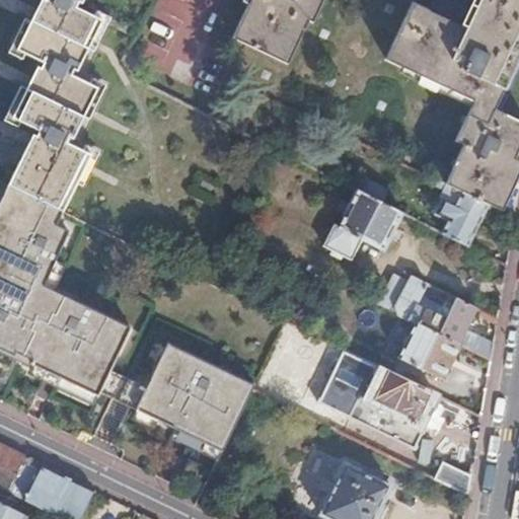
[(78,74),(102,25),(76,13),(79,6),(83,8),(86,0),(49,0),(48,2),(44,0),(43,0),(18,50),(44,63),(42,67),(39,66),(14,118),(41,131),(38,136),(33,135),(8,186),(58,210),(65,212),(91,157),(67,144),(70,139),(73,141),(98,91),(72,77),(75,72),(78,74)]
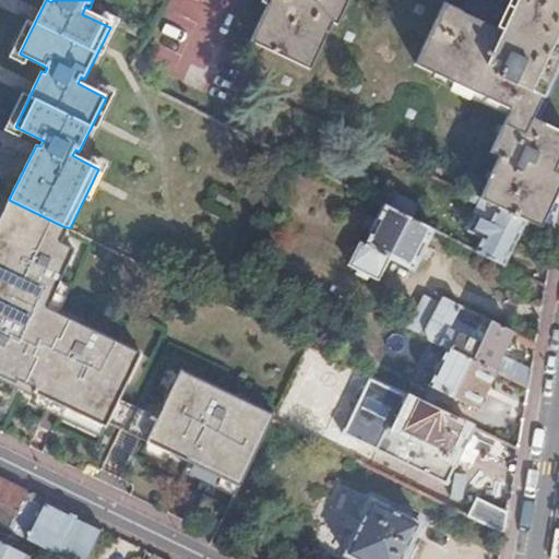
[(270,0),(250,40),(309,68),(331,22),(337,25),(349,0),(270,0)]
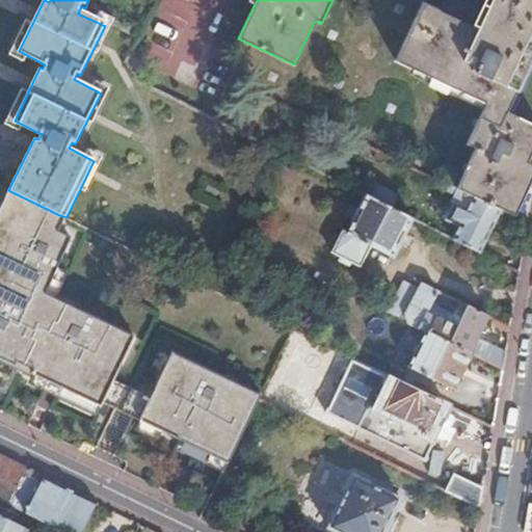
[(531,0),(490,0),(482,19),(478,28),(531,54),(531,0)]
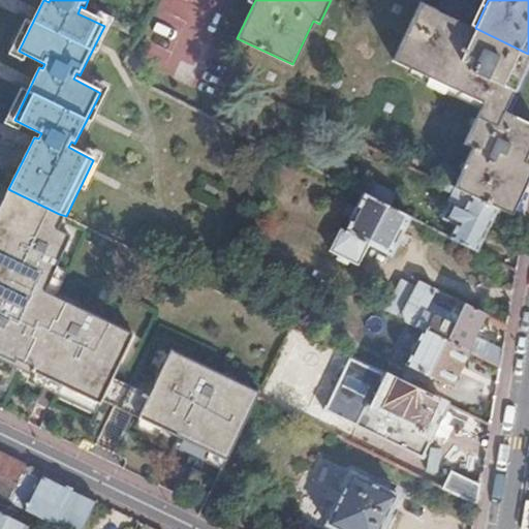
[(498,208),(514,216),(528,177),(528,163),(525,161),(528,151),(528,123),(504,112),(511,95),(515,96),(528,63),(528,54),(475,28),(423,3),(394,62),(483,105),(464,145),(474,150),(457,188),(484,200),(498,208)]
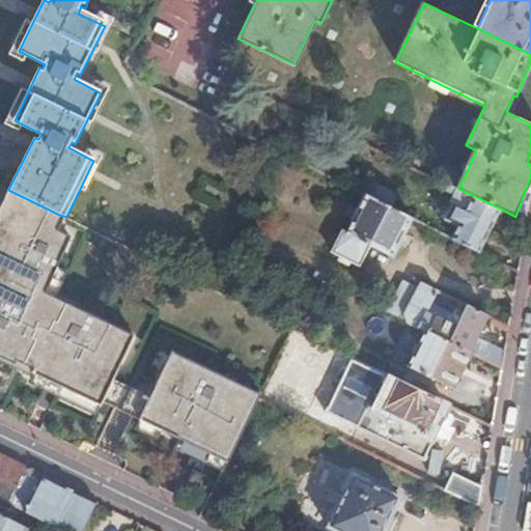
[(105,26),(137,43),(141,36),(108,20),(105,26)]
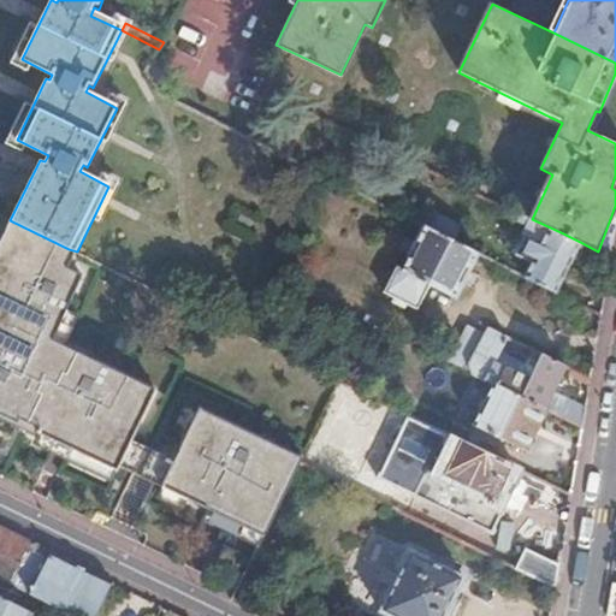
[(164,42),(159,49),(178,59),(182,51),(164,42)]
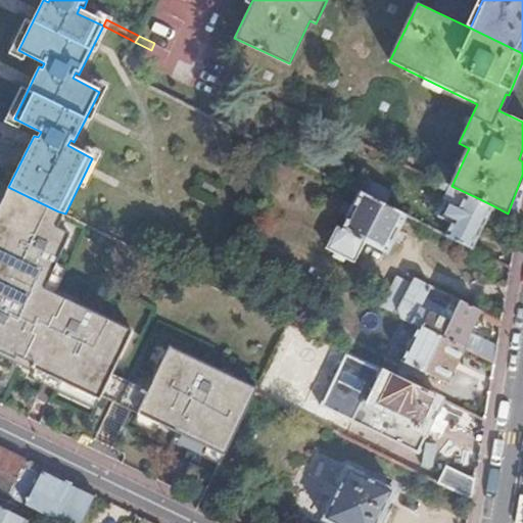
[(106,108),(102,117),(115,124),(120,115),(106,108)]
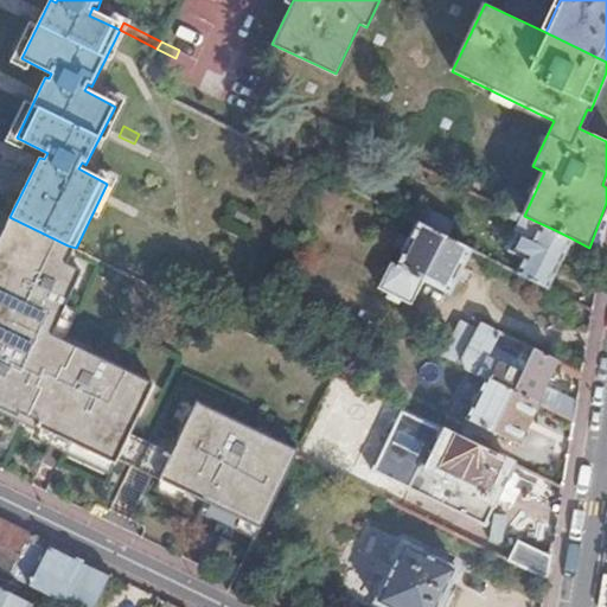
[(423,225),(471,249),(478,235),(430,211),(423,225)]
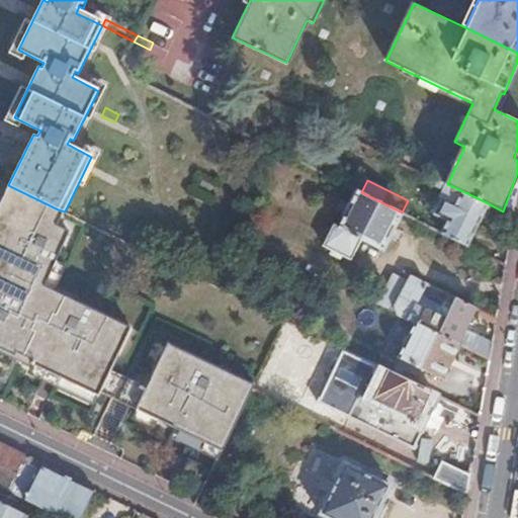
[(440,231),(467,245),(488,203),(473,196),(447,184),(438,180),(435,185),(443,189),(439,196),(439,199),(434,211),(446,219),(440,231)]
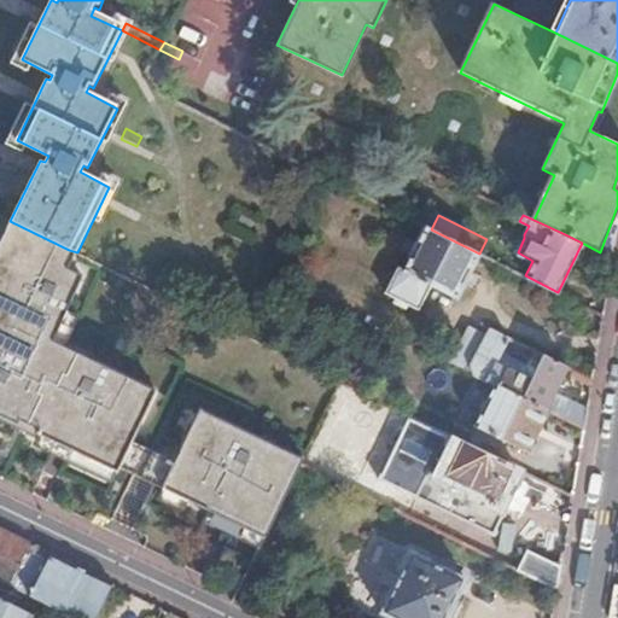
[(460,298),(482,255),(479,254),(431,229),(427,227),(406,270),(402,268),(389,295),(400,299),(397,304),(408,310),(410,305),(421,310),(433,286),(460,298)]
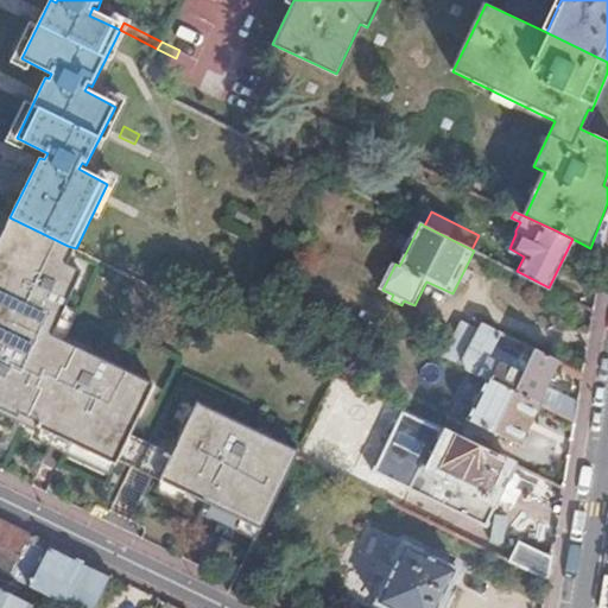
[(481,254),(496,261),(502,249),(487,242),(481,254)]
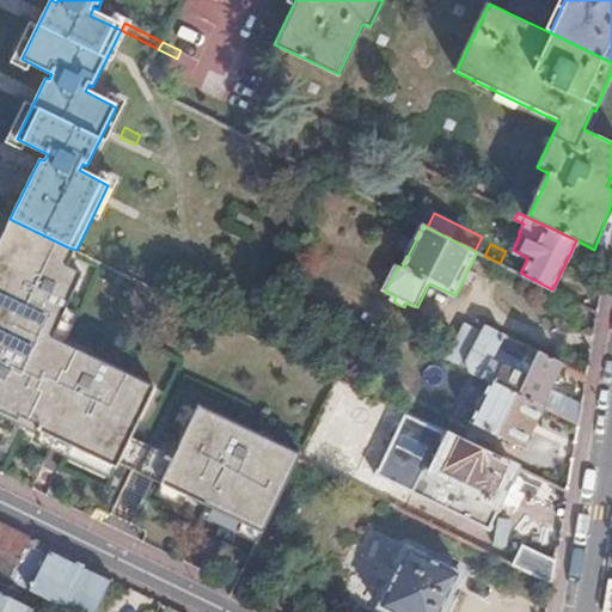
[(459,322),(442,354),(459,365),(471,372),(477,375),(482,377),(490,359),(502,334),(481,323),(477,330),(459,322)]
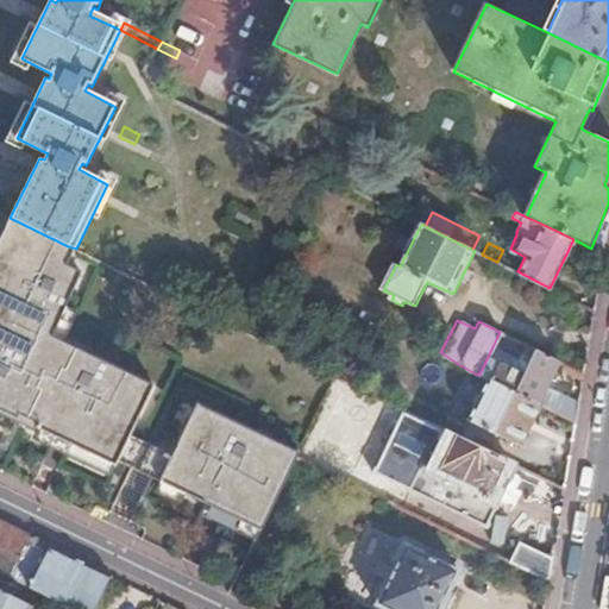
[(578,422),(582,403),(547,387),(559,360),(531,346),(523,362),(520,360),(513,362),(509,369),(488,357),(479,375),(487,378),(538,403),(578,422)]
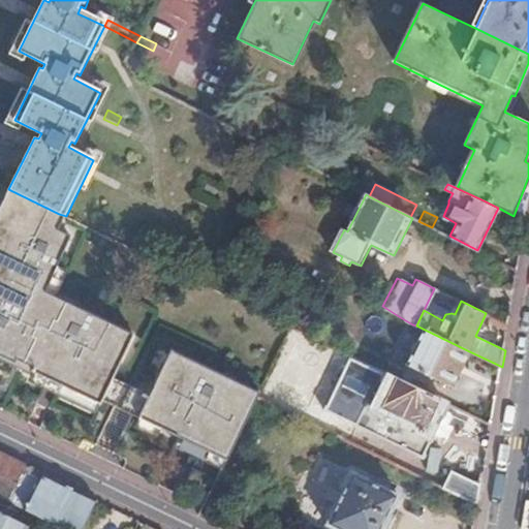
[(508,331),(509,325),(495,318),(493,322),(508,331)]
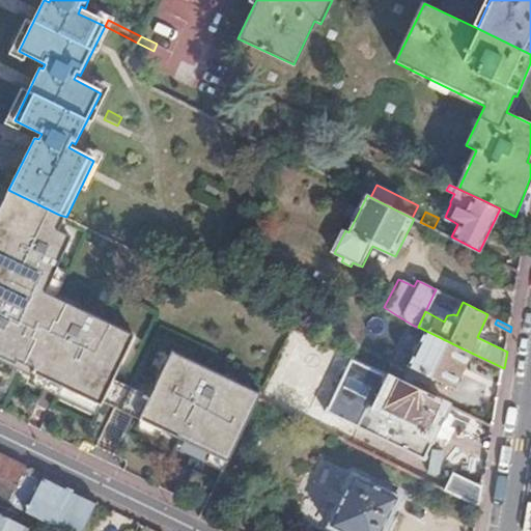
[(346,337),(333,330),(327,343),(339,350),(346,337)]
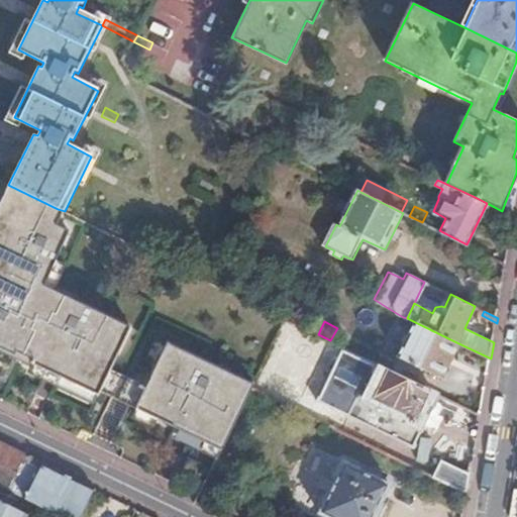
[(440,378),(456,342),(413,321),(397,356),(440,378)]
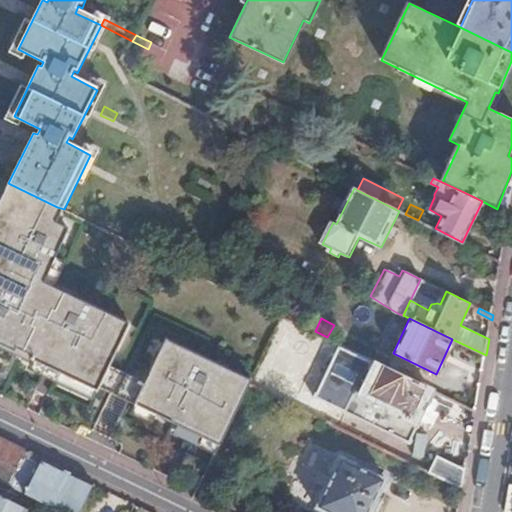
[(241,377),(157,338),(125,407),(210,446),(241,377)]
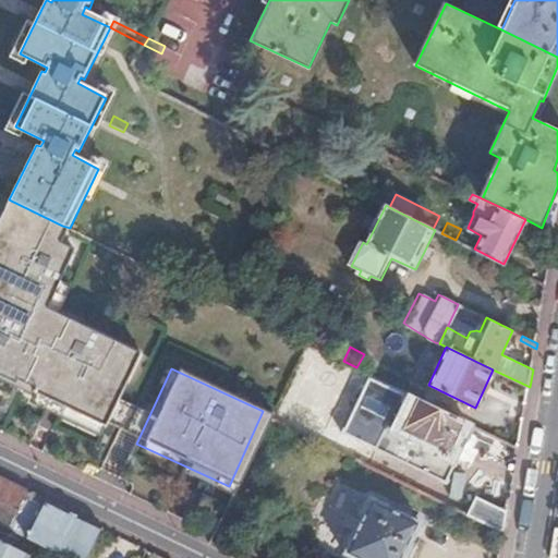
[(463,432),(469,421),(413,395),(408,405),(398,401),(389,421),(377,415),(365,439),(449,480),(462,452),(471,435),(463,432)]
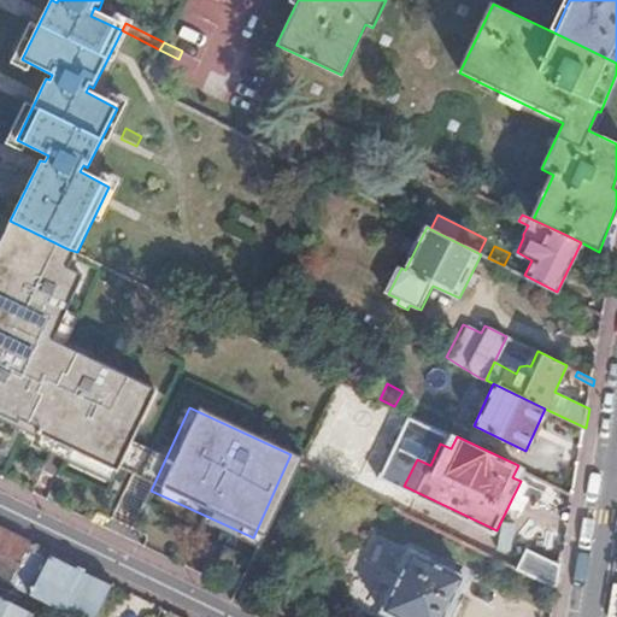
[(0,580),(58,610),(70,616),(95,616),(111,583),(75,566),(0,529),(0,580)]
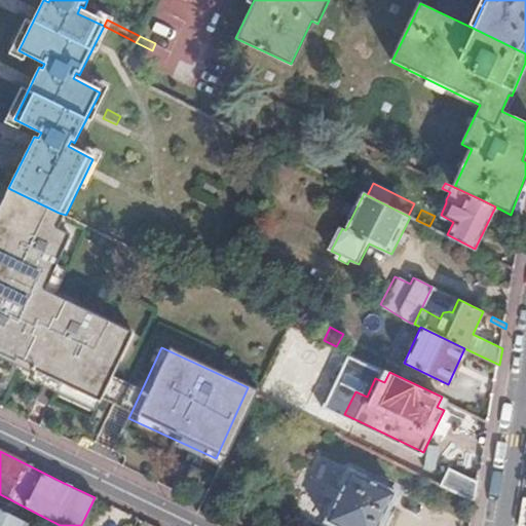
[(477,499),(480,480),(451,466),(444,483),(477,499)]
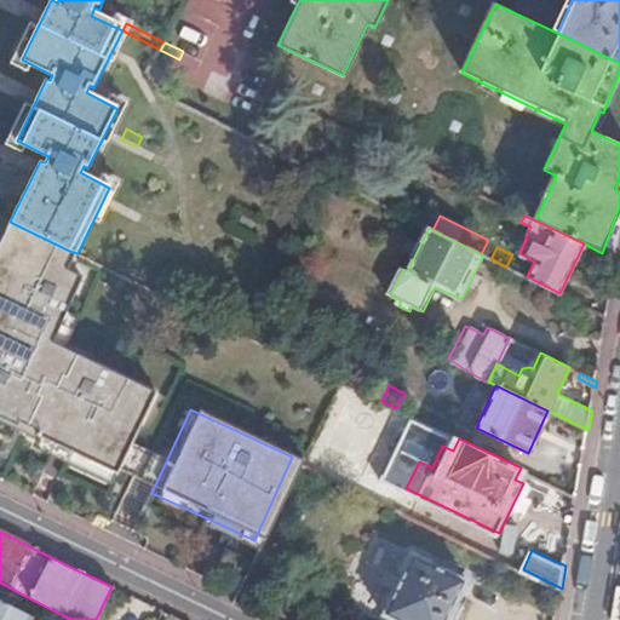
[(447,619),(468,579),(414,552),(386,613),(401,619),(447,619)]
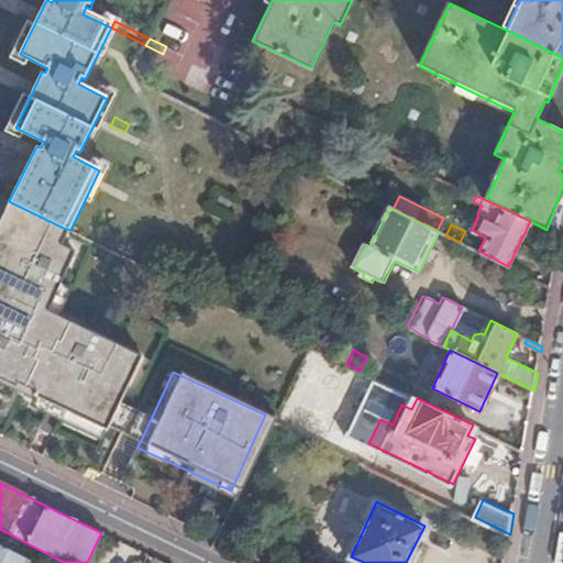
[(30,562),(32,561),(0,544),(0,562),(30,562)]
